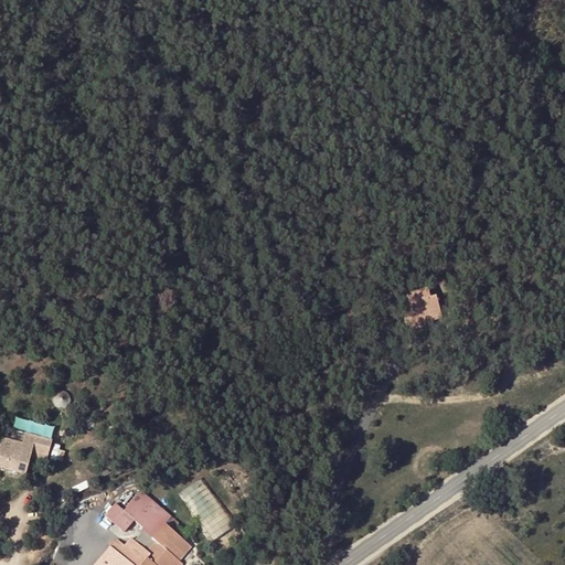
[(443,319),(435,295),(428,297),(425,288),(396,298),(406,330),(443,319)]
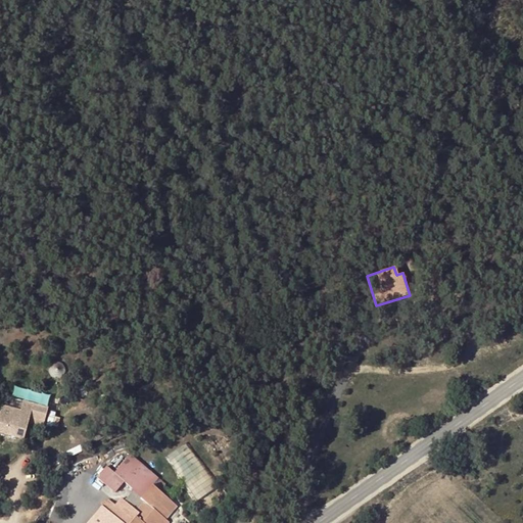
[(0,460),(3,449),(5,443),(19,447),(24,434),(0,427),(0,460)]
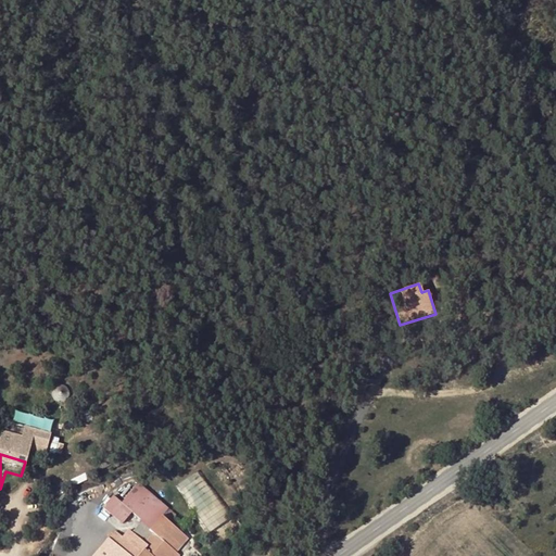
[(21,476),(5,471),(3,478),(20,482),(21,476)]
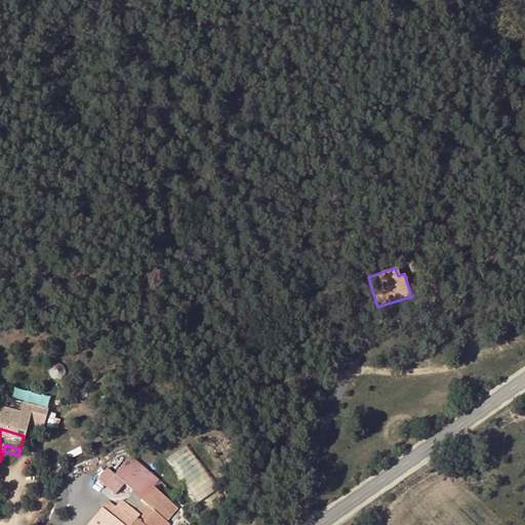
[(137,498),(150,483),(149,482),(154,476),(123,453),(109,473),(101,467),(92,479),(111,494),(119,484),(130,493),(137,498)]
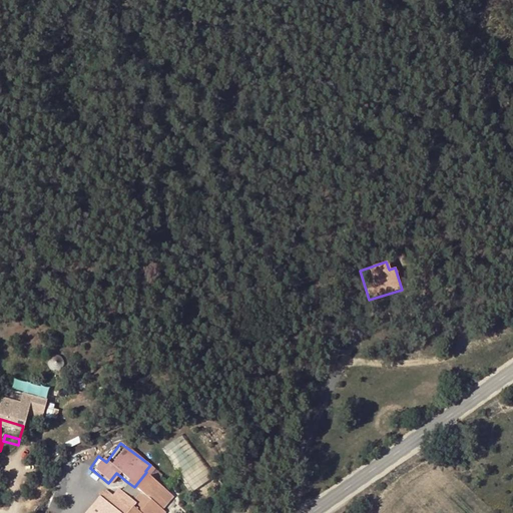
[(131,501),(119,491),(116,489),(107,501),(99,496),(87,512),(157,512),(162,507),(163,506),(159,502),(169,489),(146,472),(134,487),(139,491),(131,501)]
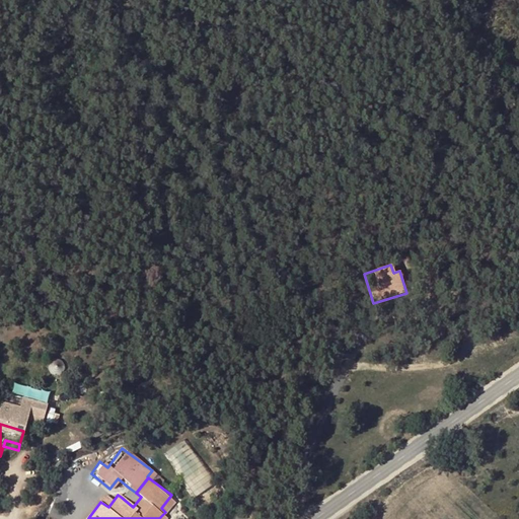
[(133,507),(141,497),(136,493),(129,488),(121,497),(133,507)]
